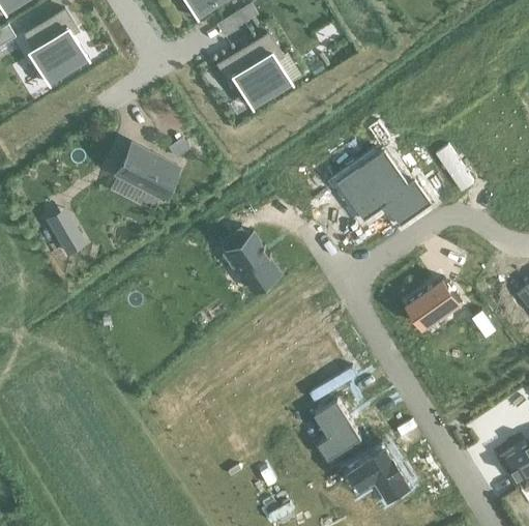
[(0,8),(2,12),(1,12),(3,16),(4,15),(4,13),(26,0),(0,0),(0,8)]
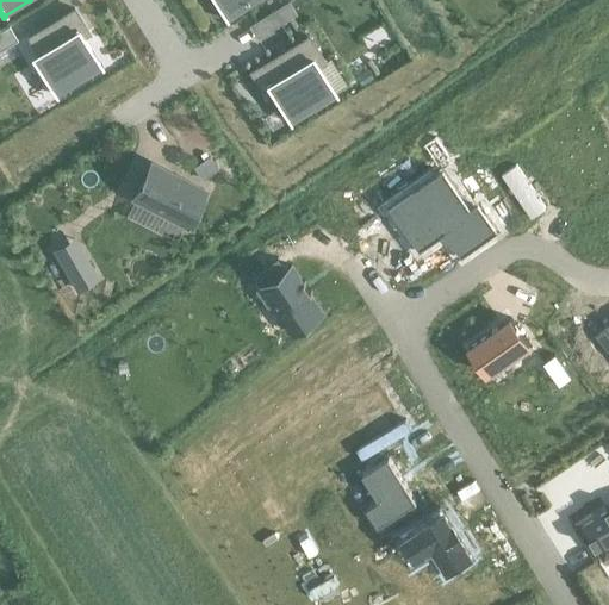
[(210,0),(223,19),(222,20),(224,23),(225,23),(225,22),(259,0),(210,0)]
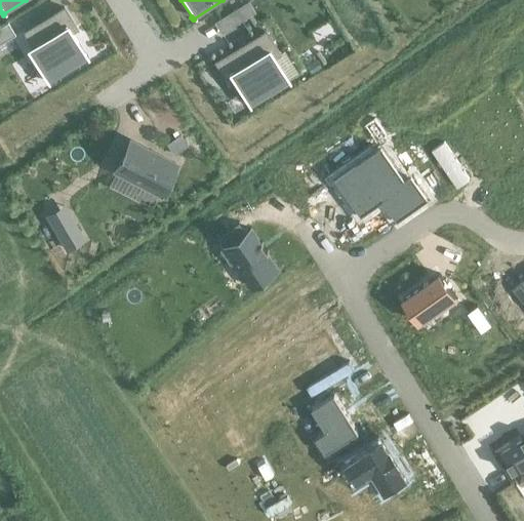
[(246,5),(239,9),(245,19),(252,15),(246,5)]
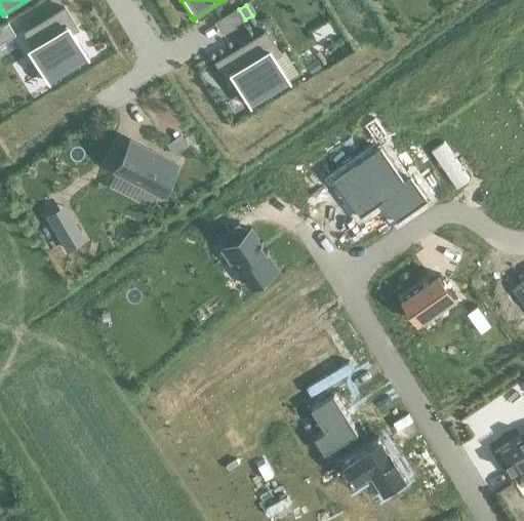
[(63,10),(24,35),(36,54),(30,57),(45,82),(44,82),(46,85),(47,84),(47,83),(85,61),(87,61),(85,57),(84,57),(67,30),(73,27),(63,10)]
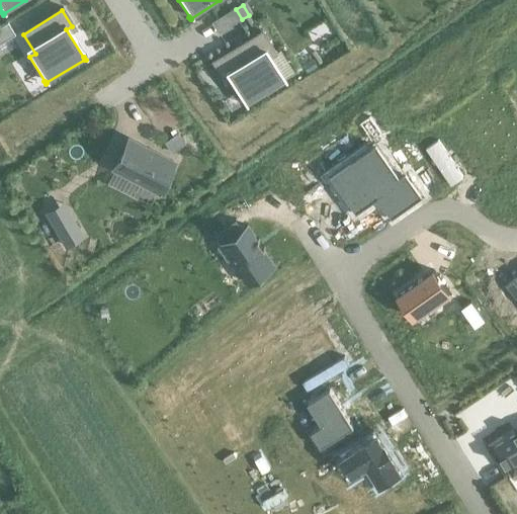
[(7,25),(0,28),(0,46),(15,37),(7,25)]
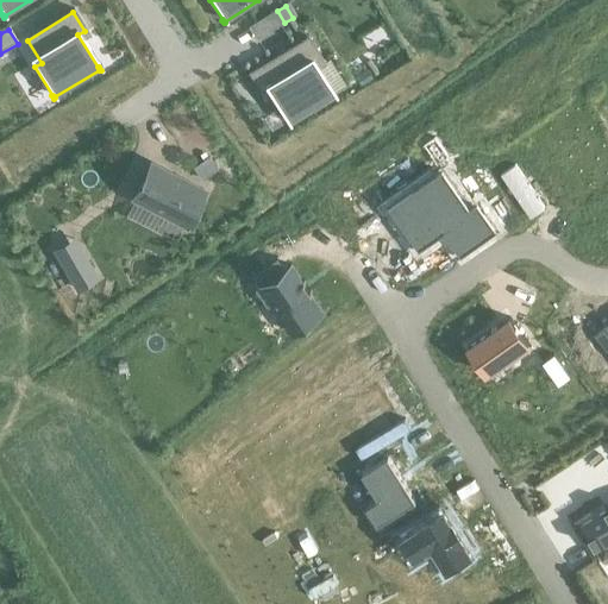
[(307,41),(249,76),(259,94),(265,90),(286,123),(286,124),(287,126),(289,125),(288,125),(332,98),(333,99),(334,98),(332,94),(332,95),(315,69),(323,65),(307,41)]
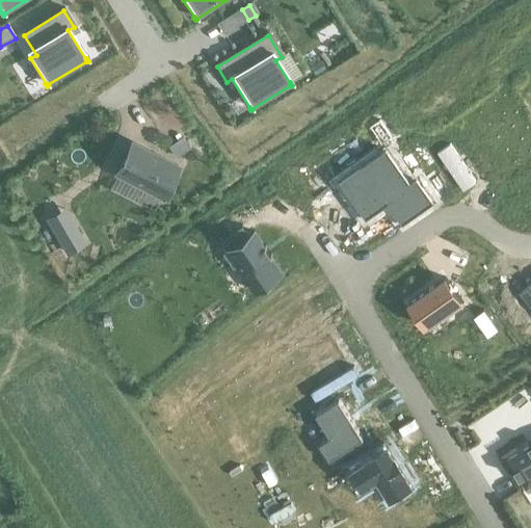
[(392,140),(379,123),(369,130),(381,148),(392,140)]
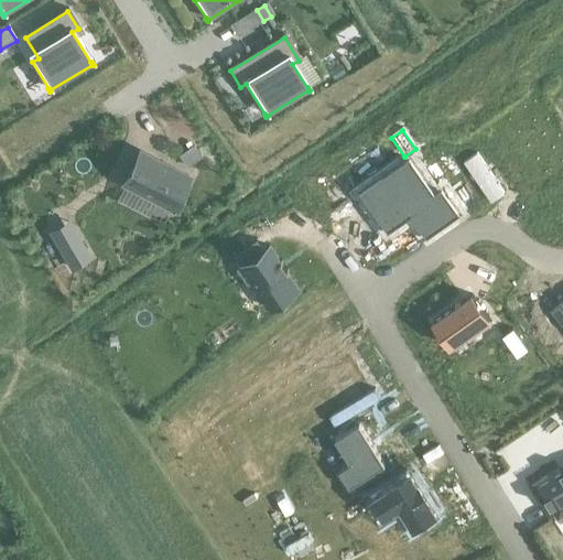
[(139,154),(122,186),(171,212),(187,180),(139,154)]
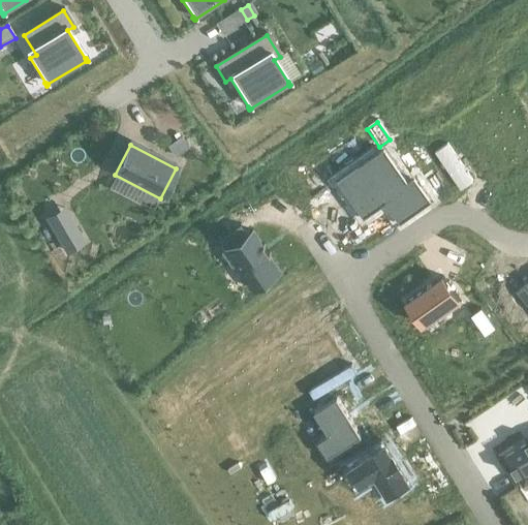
[(383,152),(339,183),(364,218),(385,204),(400,223),(429,203),(413,181),(407,186),(383,152)]
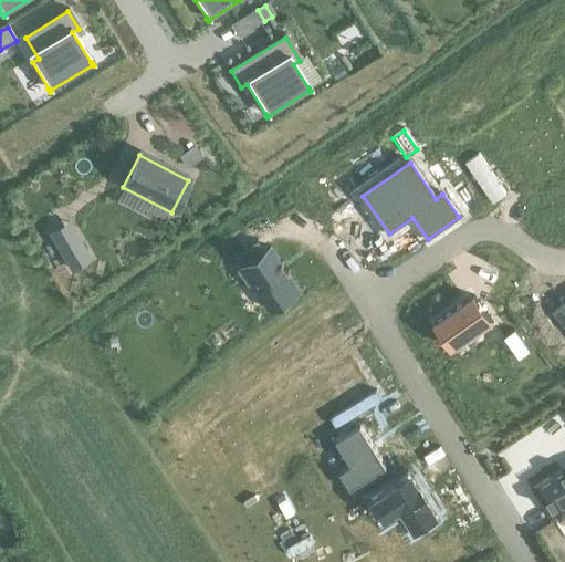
[(79,242),(60,253),(72,274),(91,264),(79,242)]
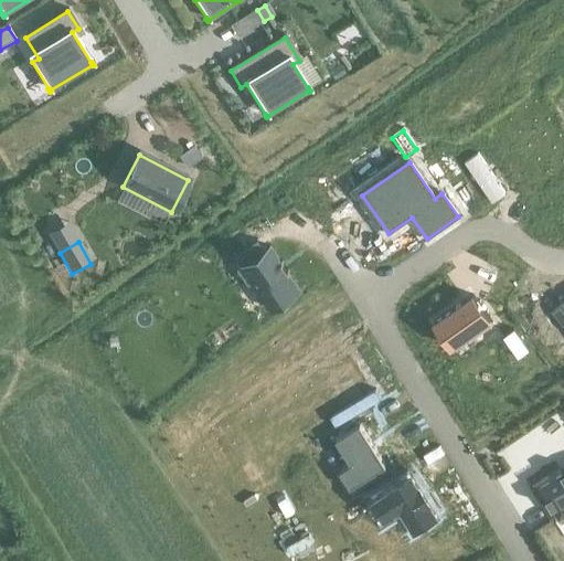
[(255,242),(232,258),(240,270),(235,272),(246,287),(251,285),(270,313),(299,293),(287,276),(289,275),(282,264),(280,265),(268,249),(263,253),(255,242)]
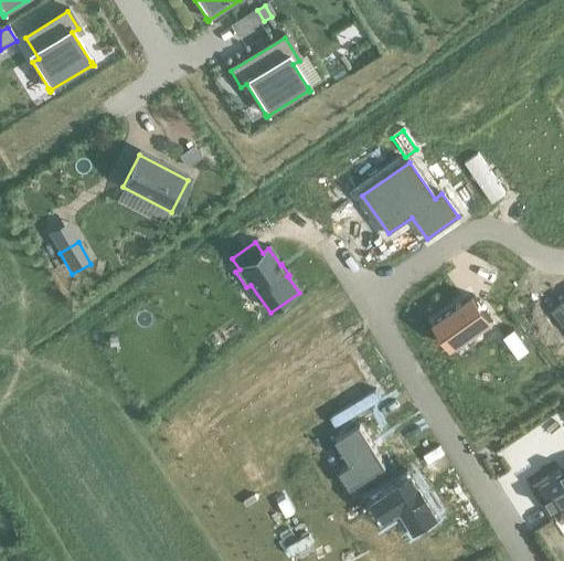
[(472,298),(434,326),(440,336),(439,337),(442,340),(443,339),(450,350),(468,337),(470,341),(492,326),(472,298)]
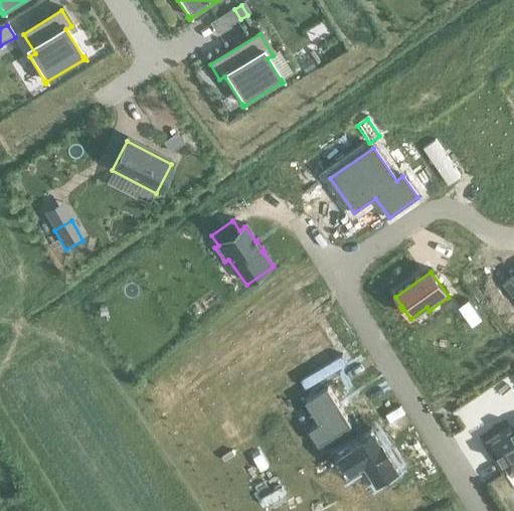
[(513,278),(503,287),(513,299),(513,278)]
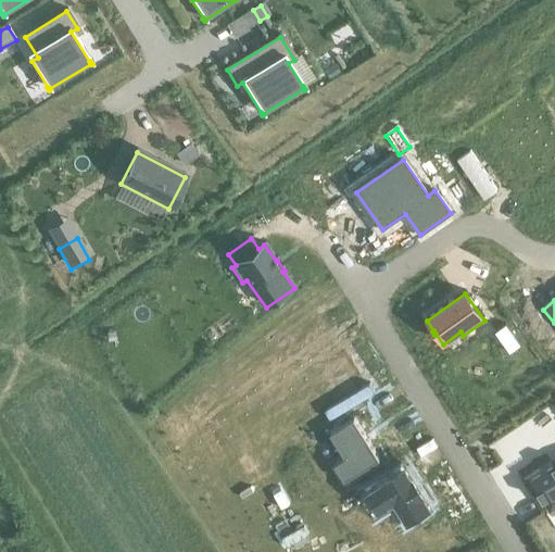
[(505,326),(494,334),(509,355),(520,348),(505,326)]
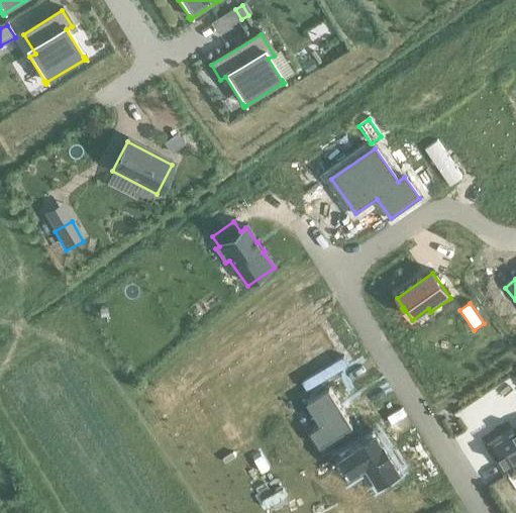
[(328,392),(306,406),(320,428),(310,435),(320,450),(352,429),(328,392)]
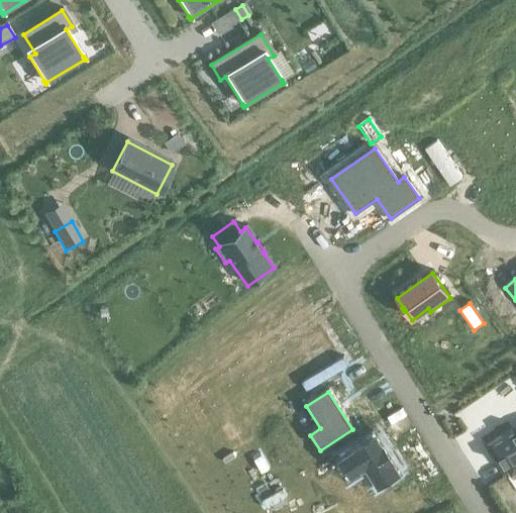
[(378,435),(341,457),(352,476),(367,467),(379,486),(401,472),(378,435)]
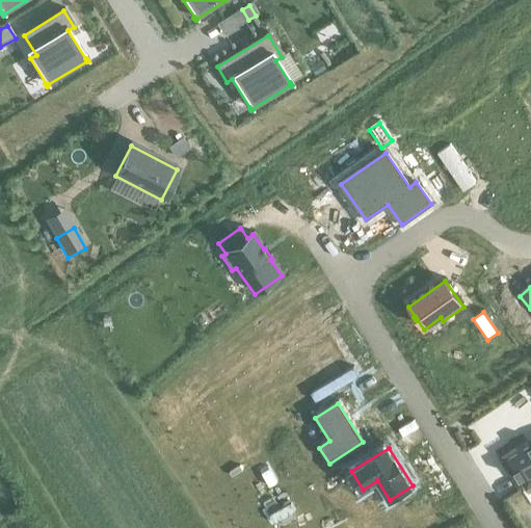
[(530,448),(508,463),(526,491),(530,487),(530,448)]
